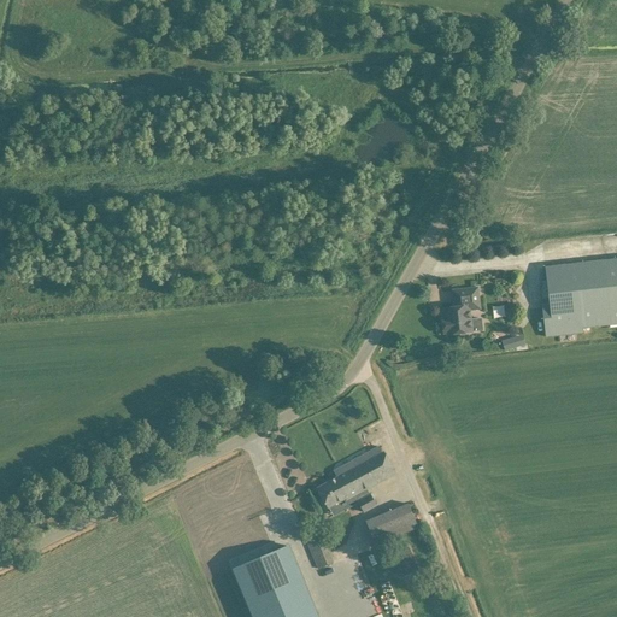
[(548,301),(541,301),(545,338),(559,335),(583,333),(582,328),(616,324),(616,259),(605,262),(545,268),(548,301)]
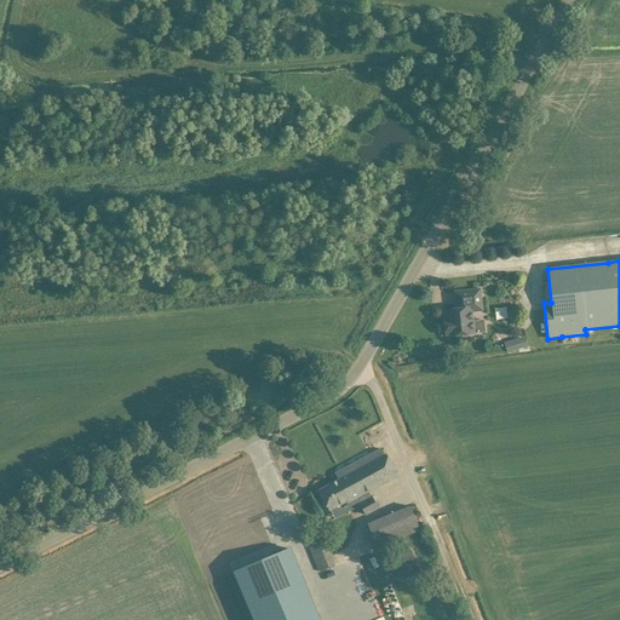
[(474,334),(486,333),(483,320),(472,321),(471,311),(482,310),(480,290),(455,293),(457,304),(458,309),(447,310),(448,321),(445,321),(446,336),(449,334),(449,337),(474,334)]
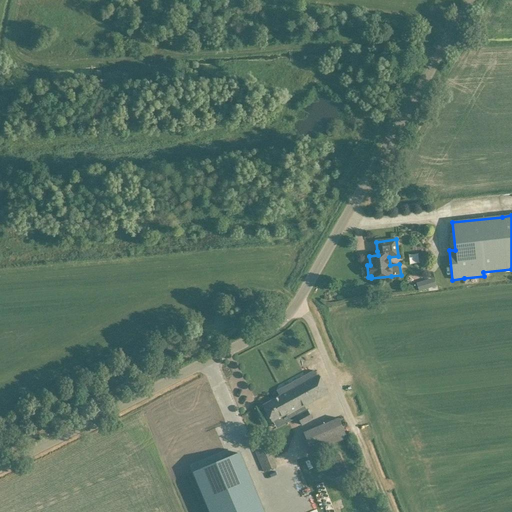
[(417,281),(426,289),(431,283),(430,282),(433,279),(428,275),(425,277),(422,275),(417,281)]
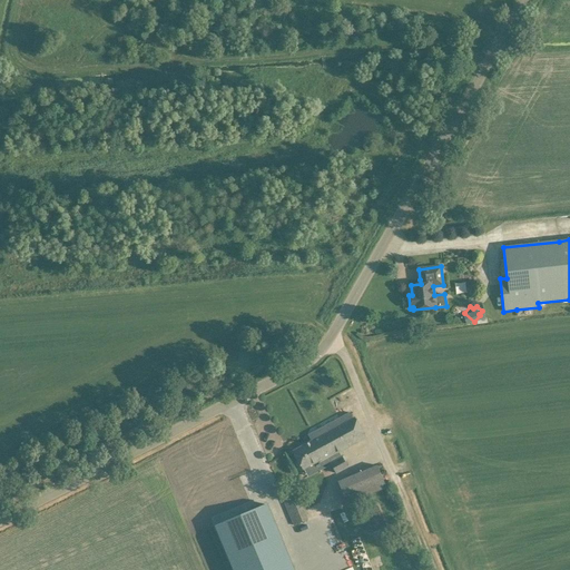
[(340,451),(365,436),(355,418),(353,419),(350,413),(308,435),(312,442),(293,452),(303,470),(320,460),(320,462),(328,457),(332,463),(331,463),(336,473),(347,467),(340,451)]
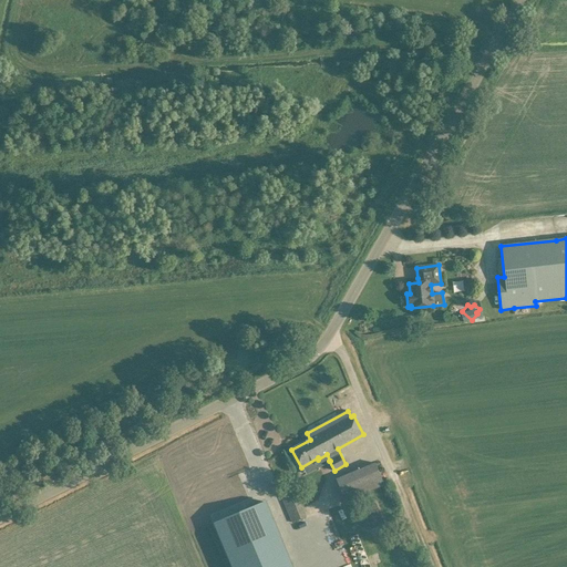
[(334,477),(346,502),(385,484),(375,460),(334,477)]
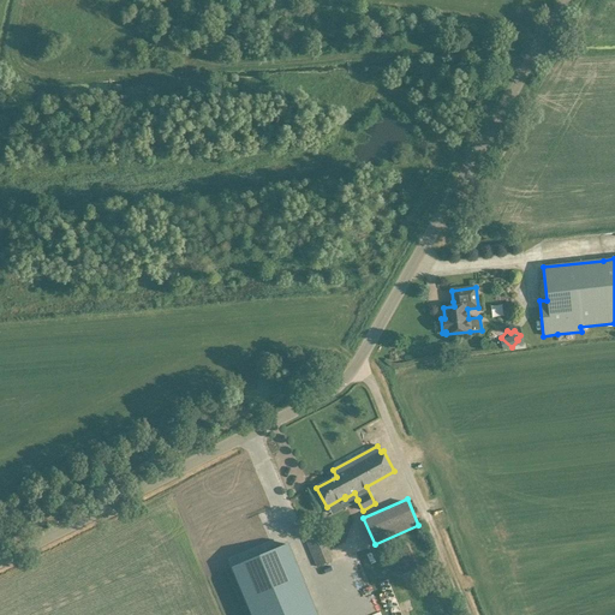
[(320,530),(304,536),(317,567),(333,561),(320,530)]
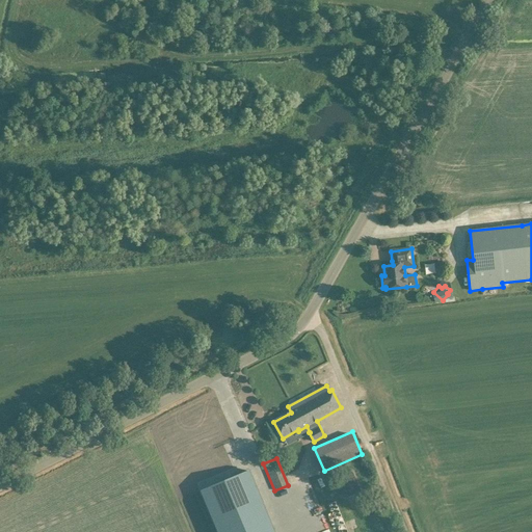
[(273,531),(248,471),(201,491),(217,531),(273,531)]
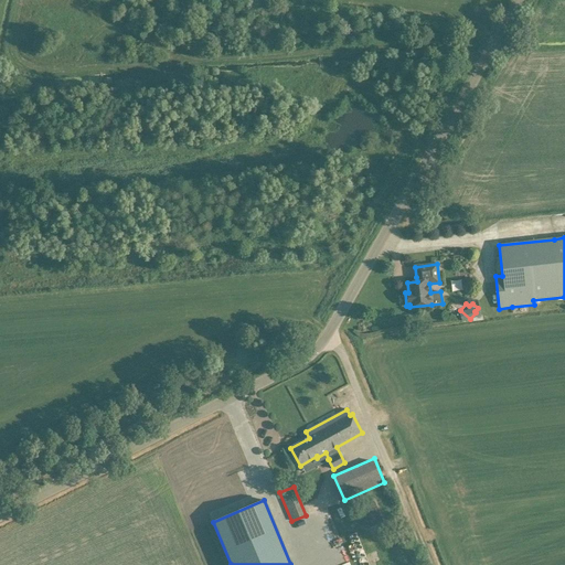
[(364,512),(371,528),(383,523),(376,507),(375,502),(362,508),(363,512),(364,512)]
